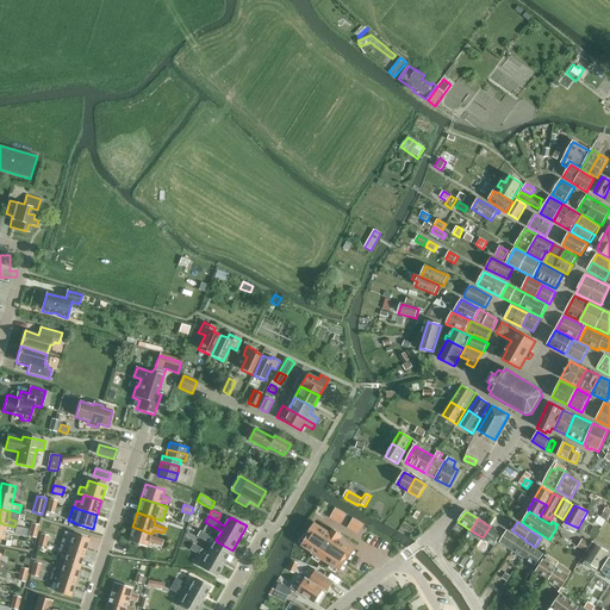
[(13,533),(14,527),(0,523),(0,539),(4,540),(6,531),(13,533)]
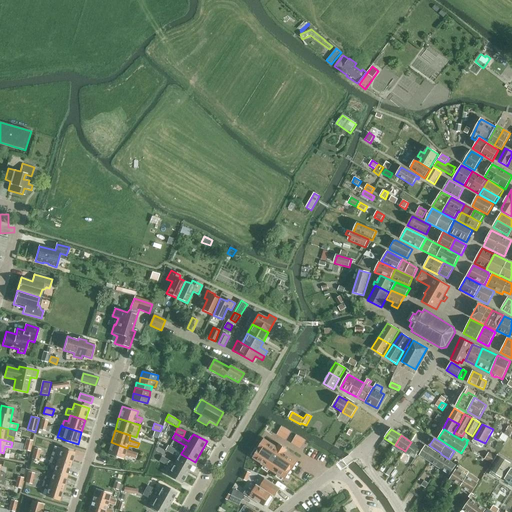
[(287,479),(293,470),(300,461),(287,453),(289,449),(281,444),(279,447),(265,439),(259,448),(260,449),(254,458),(264,464),(263,464),(277,473),(278,473),(287,479)]
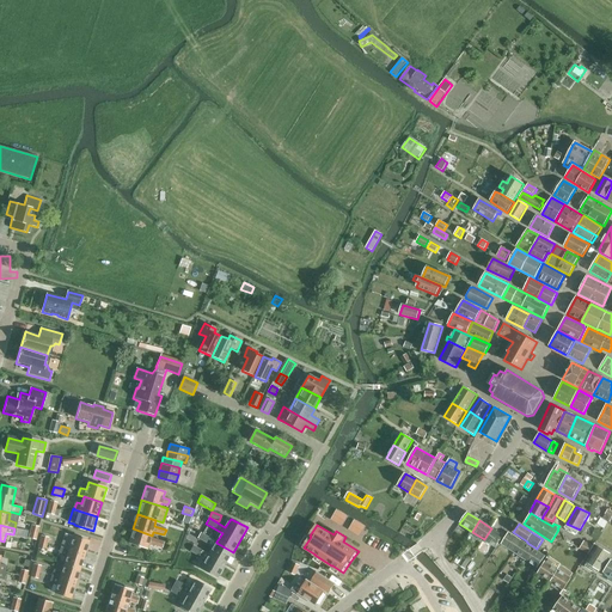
[(465,539),(471,533),(464,527),(458,534),(465,539)]
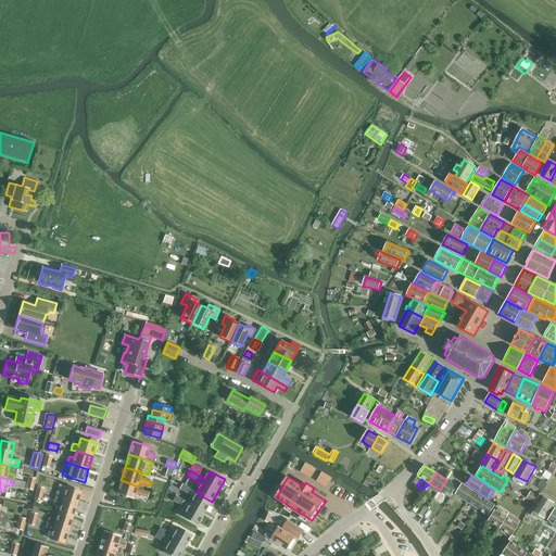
[(138,487),(121,480),(116,493),(134,500),(135,494),(140,496),(148,498),(149,493),(137,489),(138,487)]
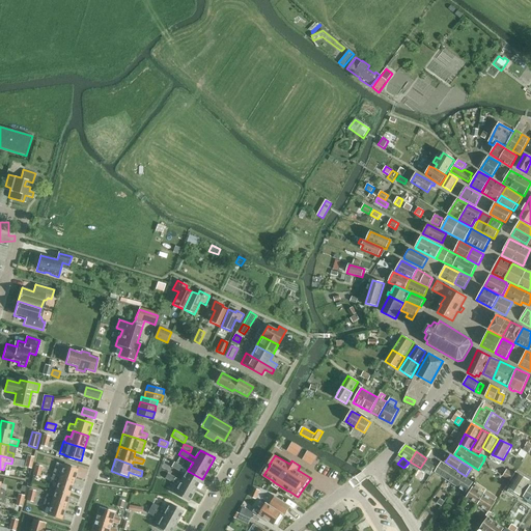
[(426,458),(420,468),(430,475),(437,466),(426,458)]
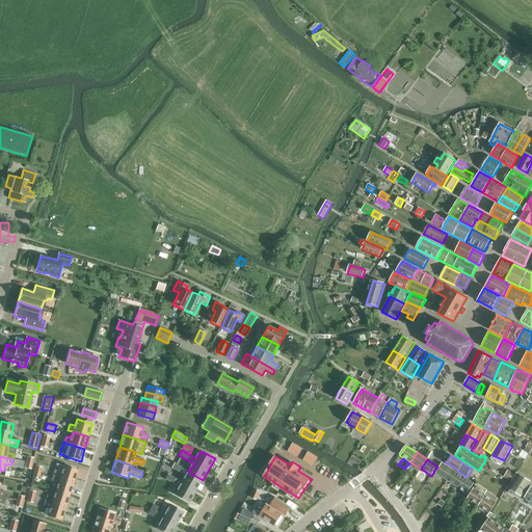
[(182,483),(196,491),(203,480),(188,472),(188,471),(175,463),(171,469),(186,476),(182,482),(182,483)]
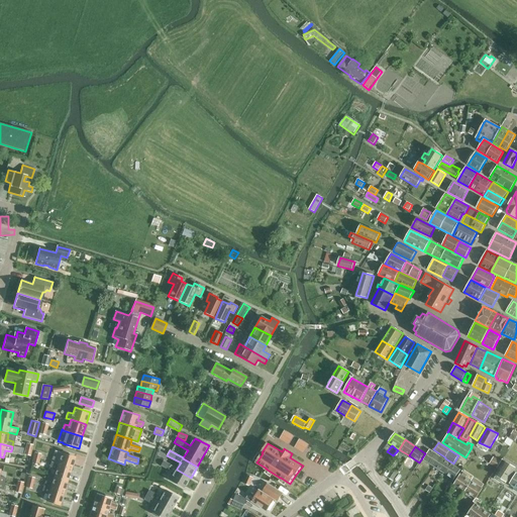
[(434,468),(440,457),(430,450),(423,460),(434,468)]
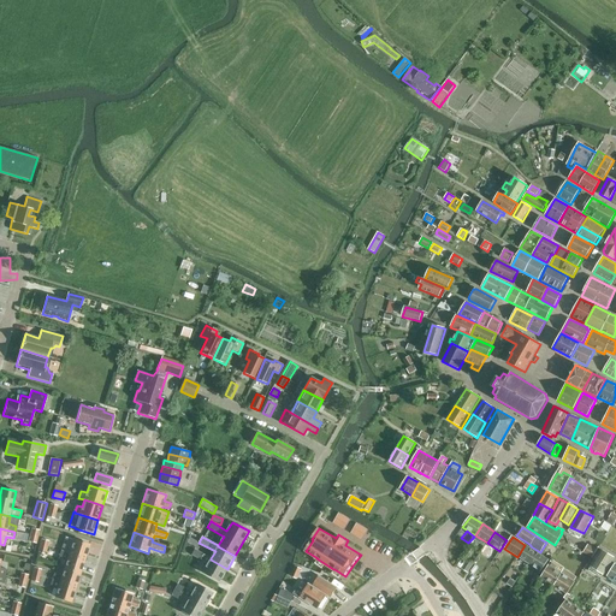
[(61,551),(86,560),(90,545),(75,540),(66,538),(61,551)]
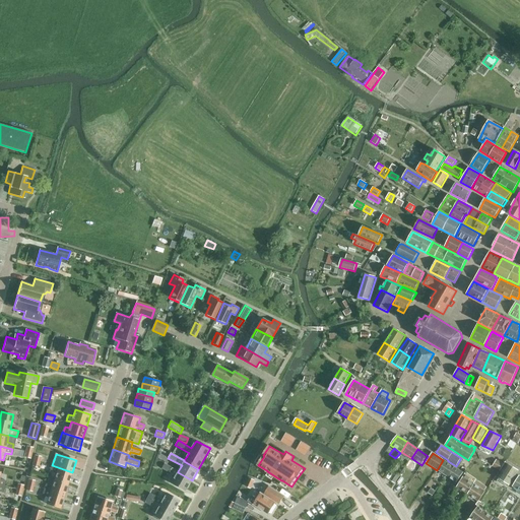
[(443,460),(437,470),(447,476),(453,466),(443,460)]
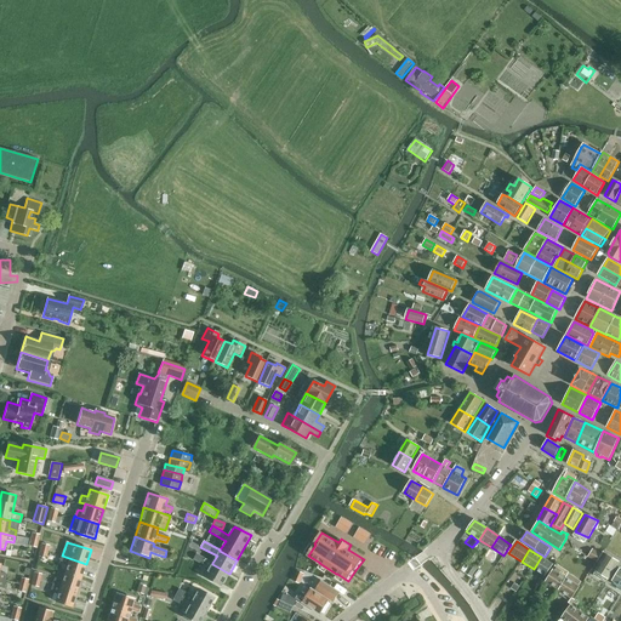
[(593,552),(590,558),(598,562),(602,556),(593,552)]
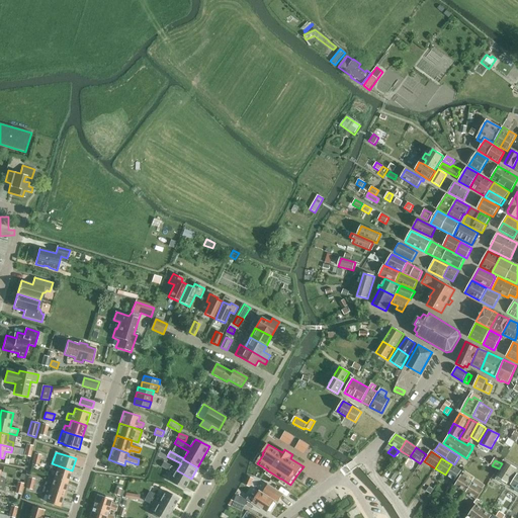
[(185,489),(191,479),(177,470),(177,469),(164,462),(161,466),(174,475),(171,481),(185,489)]
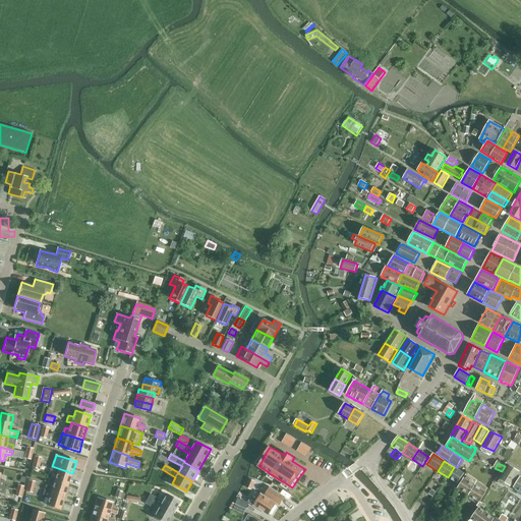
[(511,485),(520,471),(509,465),(501,478),(511,485)]
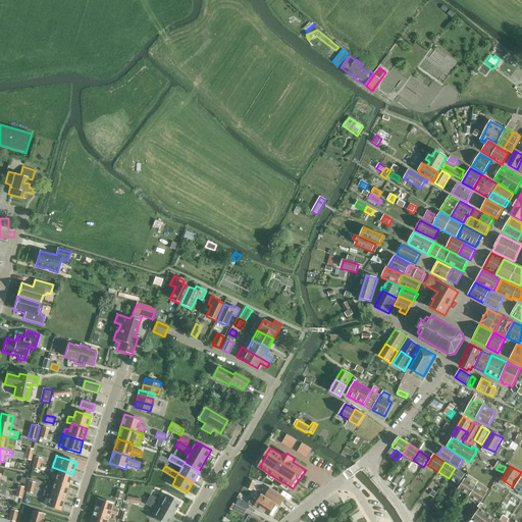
[(55,481),(68,485),(72,474),(52,467),(52,468),(50,473),(57,476),(55,481)]
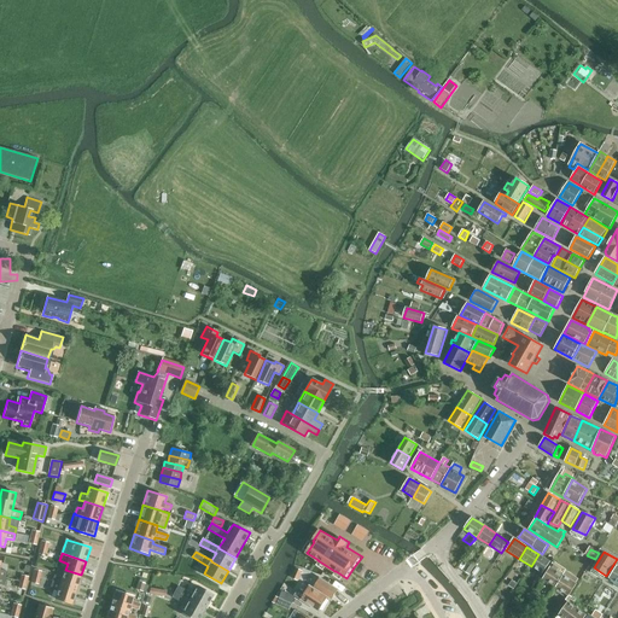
[(538,554),(531,566),(542,573),(551,563),(538,554)]
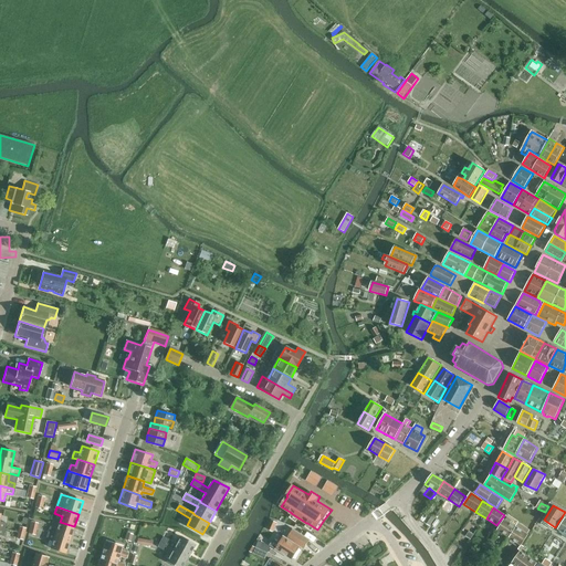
[(429,514),(423,522),(430,526),(436,519),(429,514)]
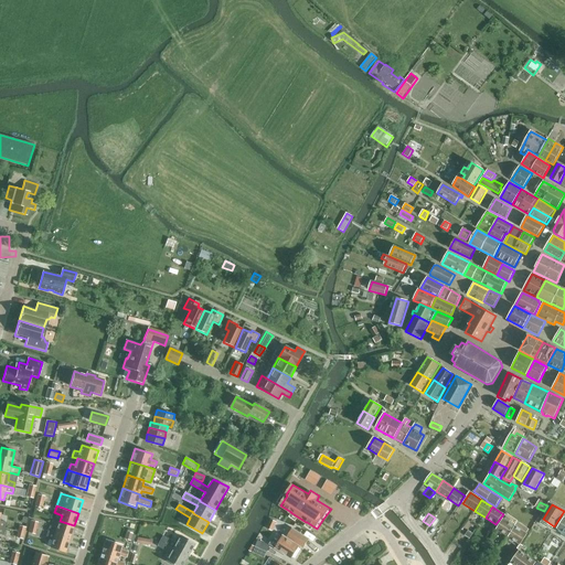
[(508,537),(518,522),(505,514),(503,519),(497,530),(508,537)]
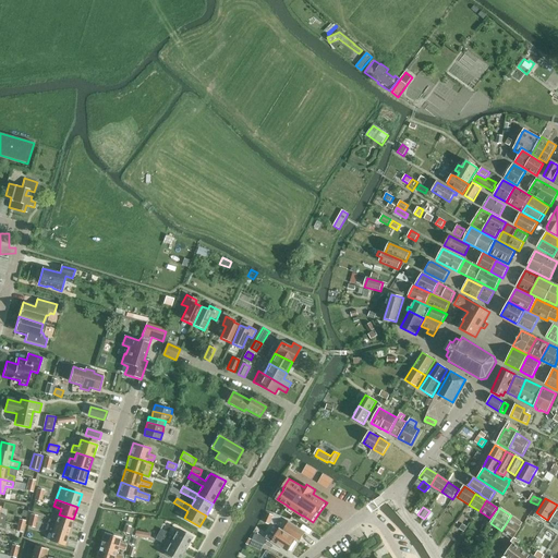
[(274,517),(268,513),(264,523),(269,525),(274,517)]
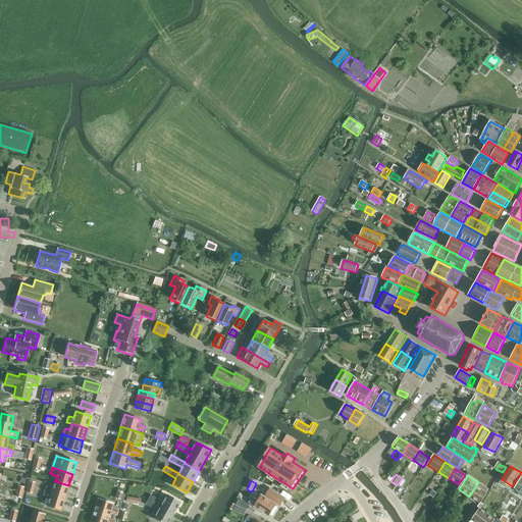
[(45,491),(65,498),(68,485),(55,481),(54,486),(47,484),(45,491)]
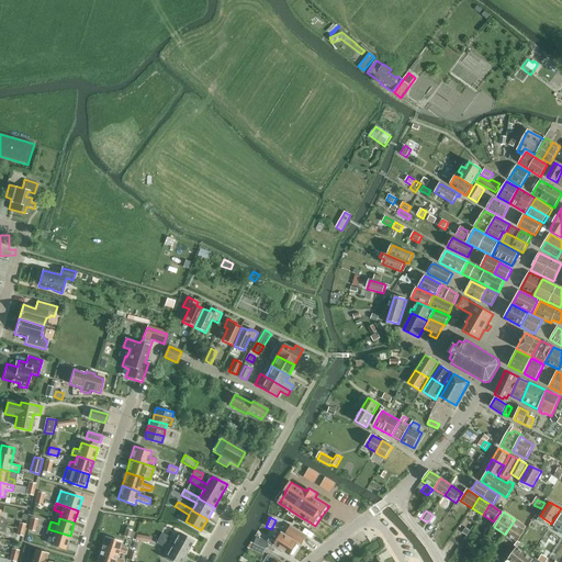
[(526,527),(515,519),(505,535),(517,542),(514,546),(517,548),(520,543),(518,541),(525,531),(524,531),(526,527)]
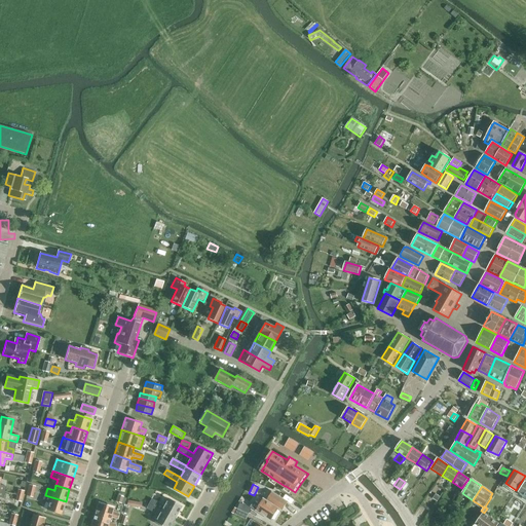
[(279,509),(284,511),(289,501),(272,491),(267,500),(264,498),(260,504),(255,501),(251,506),(271,521),(279,509)]
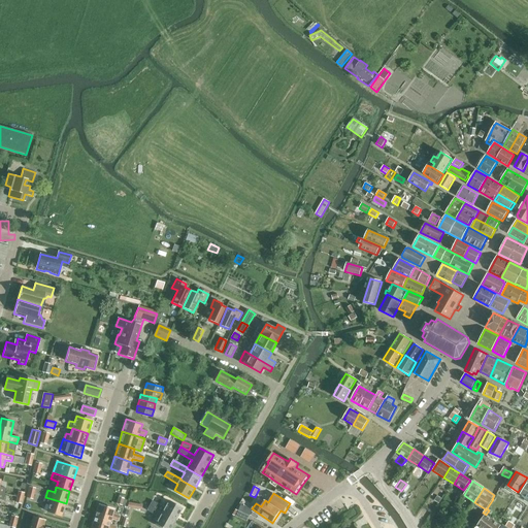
[(62,515),(66,503),(45,497),(43,502),(51,504),(48,510),(62,515)]
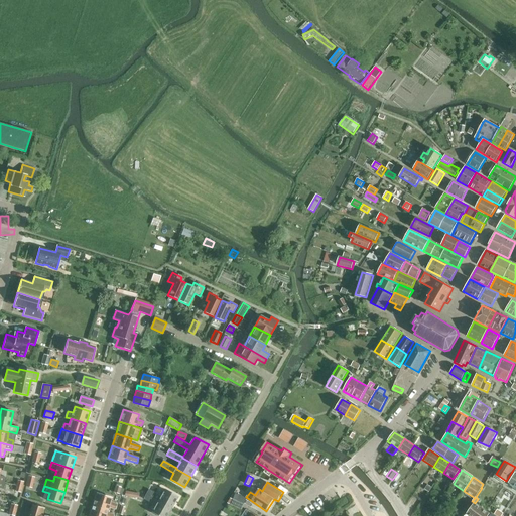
[(146,494),(171,509),(177,497),(164,490),(160,497),(155,494),(149,490),(146,494)]
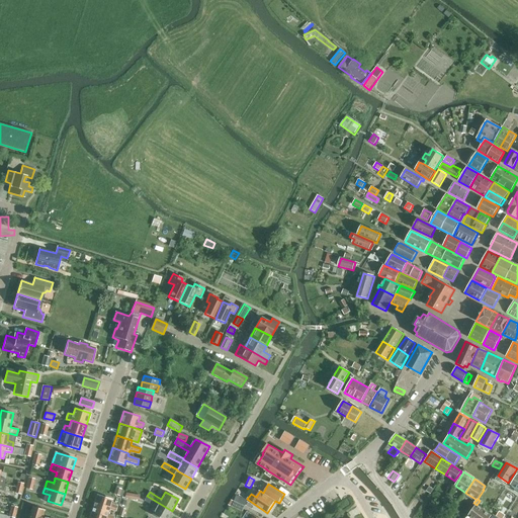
[(96,495),(92,507),(108,512),(109,510),(115,512),(117,506),(111,504),(112,500),(96,495)]
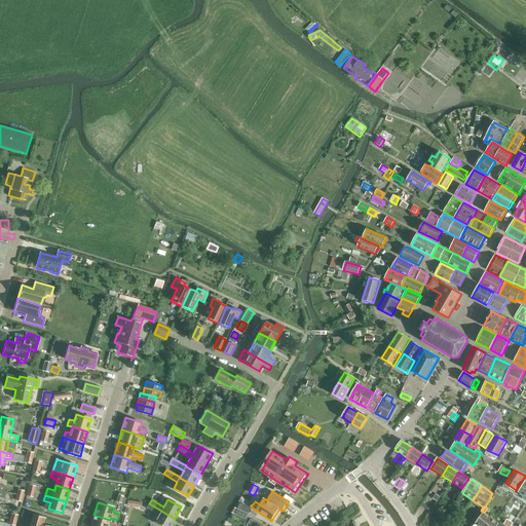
[(160,525),(170,525),(175,519),(149,503),(146,509),(158,516),(154,522),(160,525)]
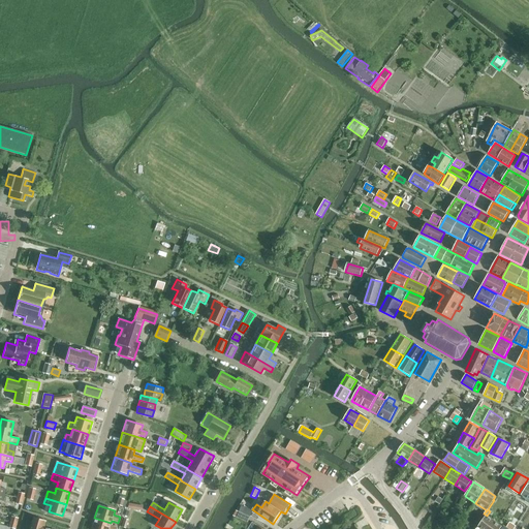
[(250,519),(239,514),(237,519),(248,523),(250,519)]
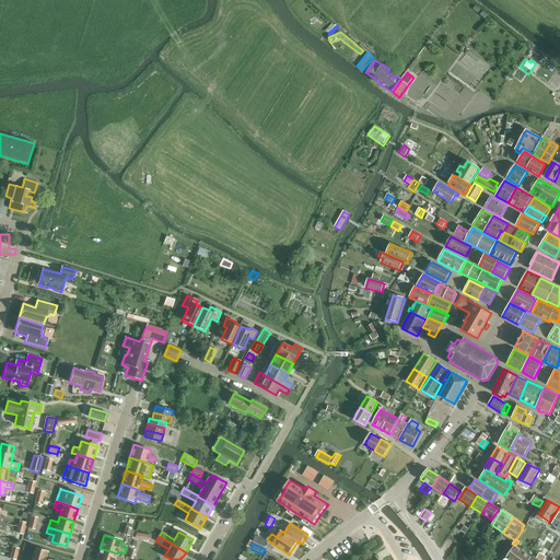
[(516,559),(523,551),(515,546),(506,558),(509,559),(516,559)]
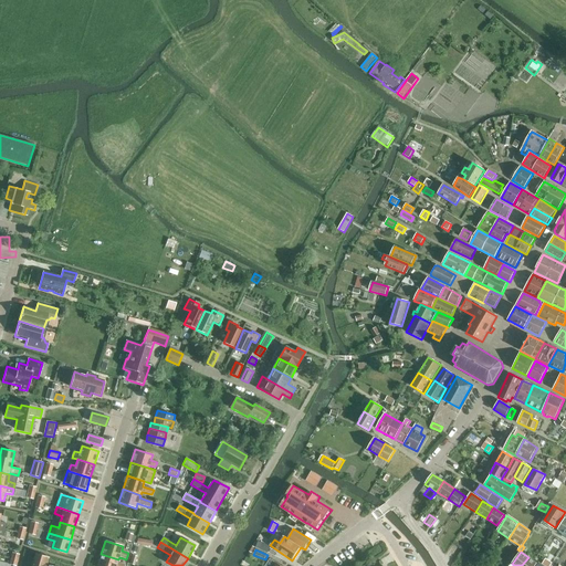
[(46,565),(49,558),(35,554),(31,565),(46,565)]
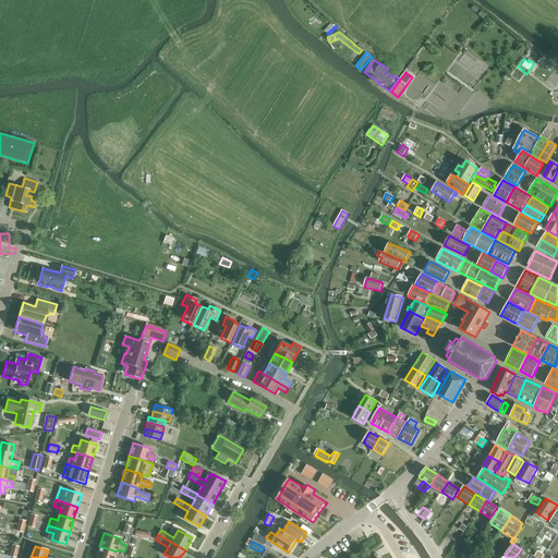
[(117,552),(99,546),(95,557),(122,557),(123,557),(116,555),(117,552)]
